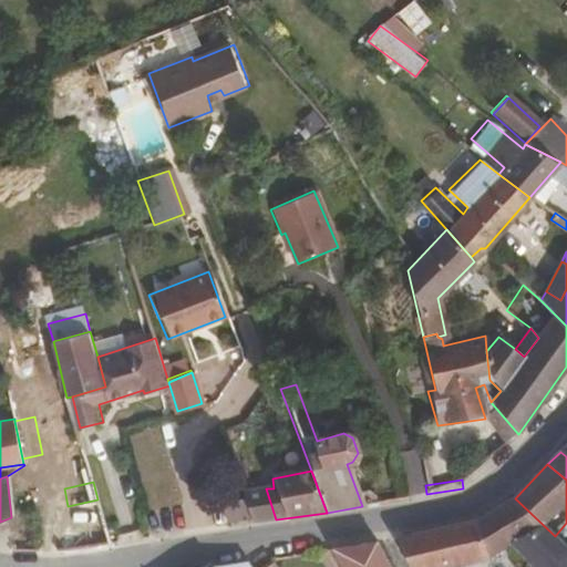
[(276,519),(266,488),(241,492),(244,498),(250,518),(251,523),(276,519)]
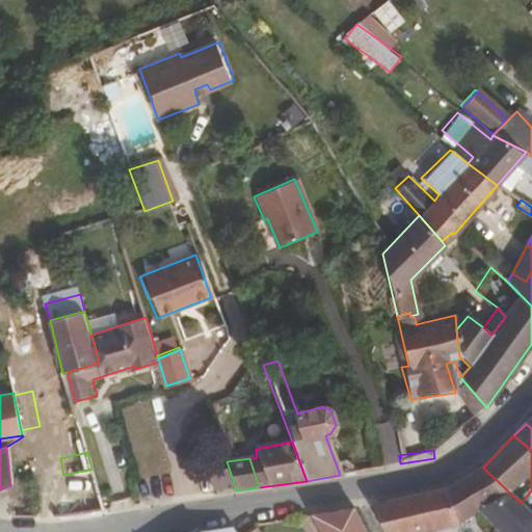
[(235,486),(229,468),(211,475),(216,493),(235,486)]
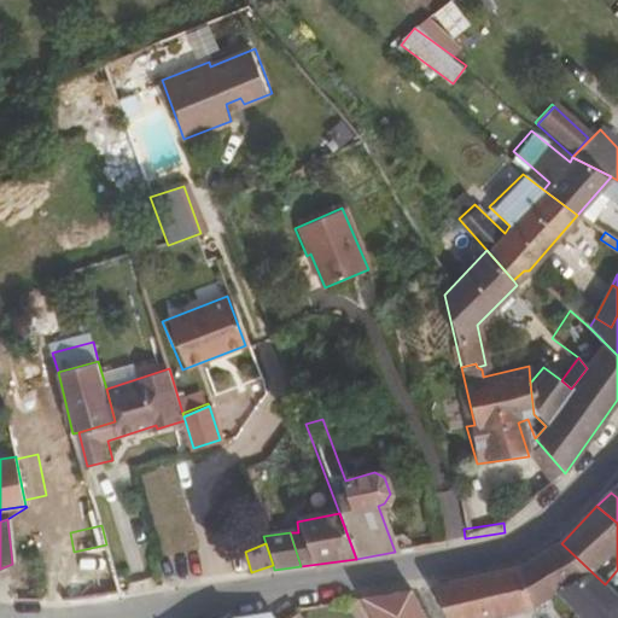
[(617,617),(617,595),(605,584),(561,543),(528,566),(470,578),(470,581),(432,587),(447,617),(473,617),(493,612),(543,598),(559,592),(583,617),(617,617)]
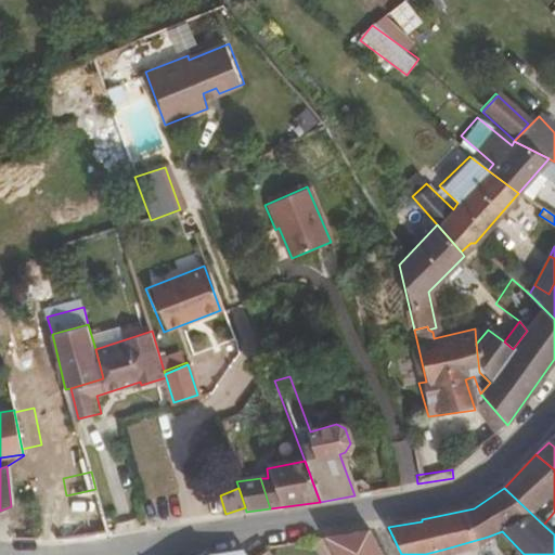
[(378,554),(365,531),(323,539),(332,554),(378,554)]
